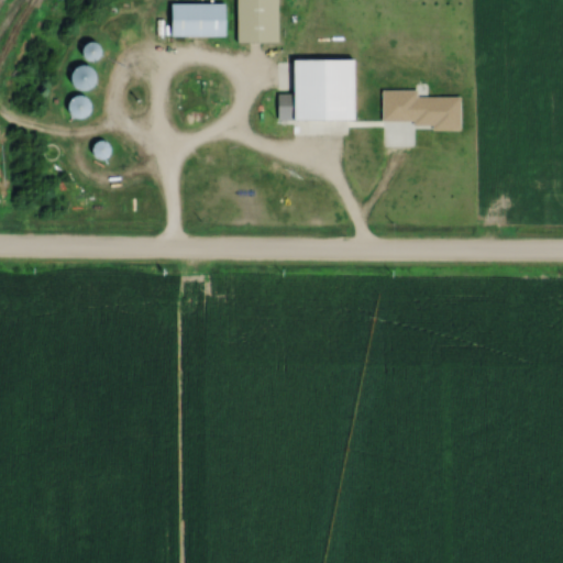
[(239,0),(240,44),(283,44),(282,0),(239,0)]
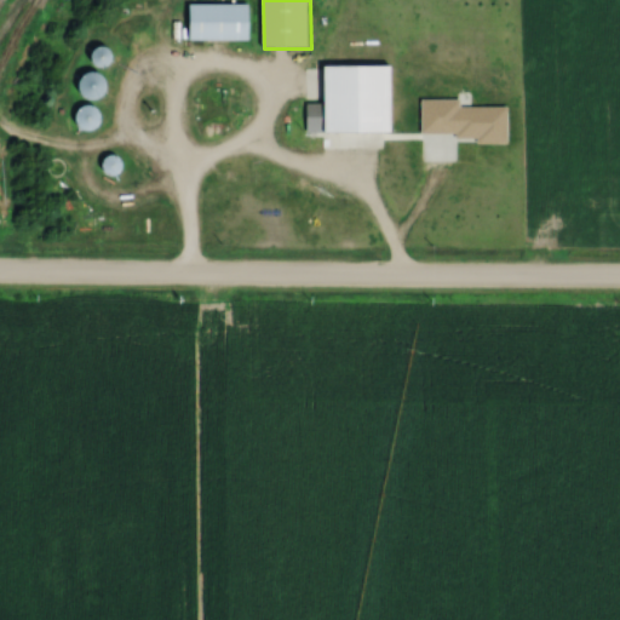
[(193,6),(193,42),(254,42),(254,6),(193,6)]
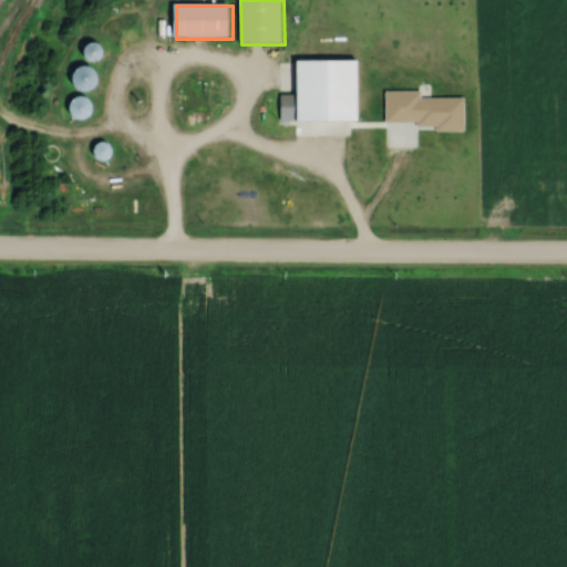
[(110,57),(100,39),(84,48),(93,65),(110,57)]
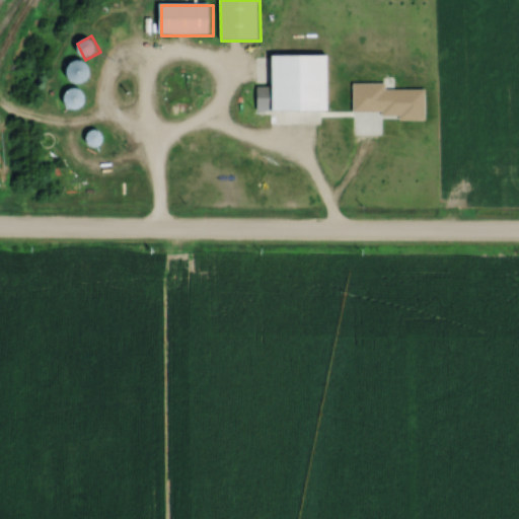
[(331,112),(331,56),(255,56),(255,87),(255,114),(287,114),(287,123),(318,123),(318,112),(331,112)]
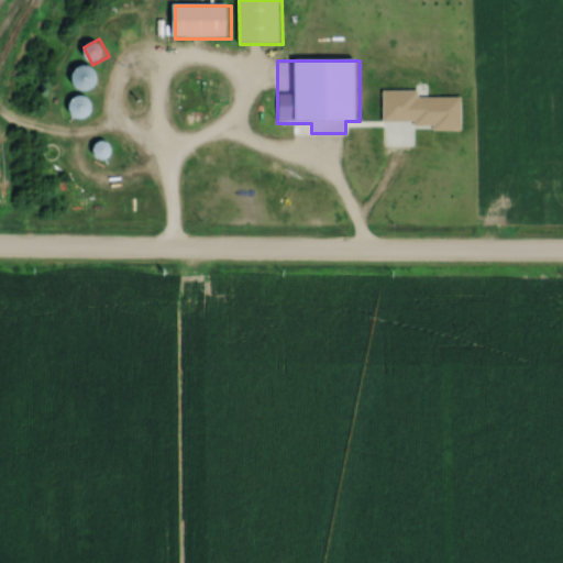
[(78,65),(72,81),(90,89),(97,73),(78,65)]
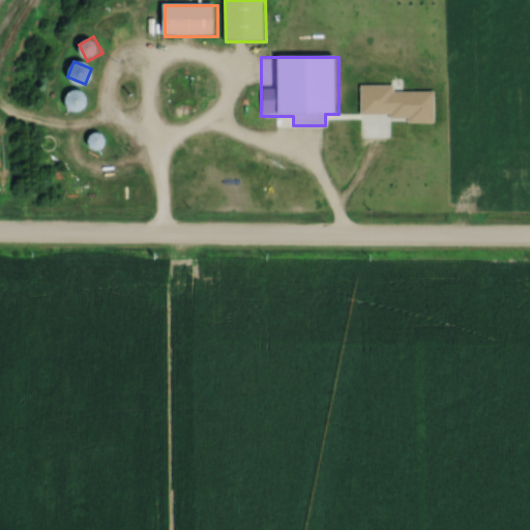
[(85,100),(75,89),(64,99),(76,110),(85,100)]
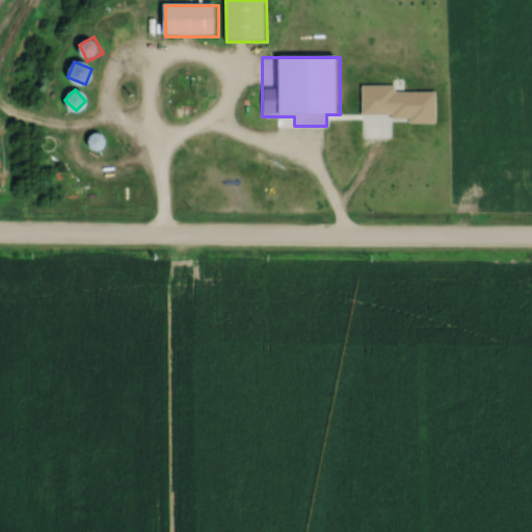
[(106,135),(91,134),(90,150),(105,151),(106,135)]
